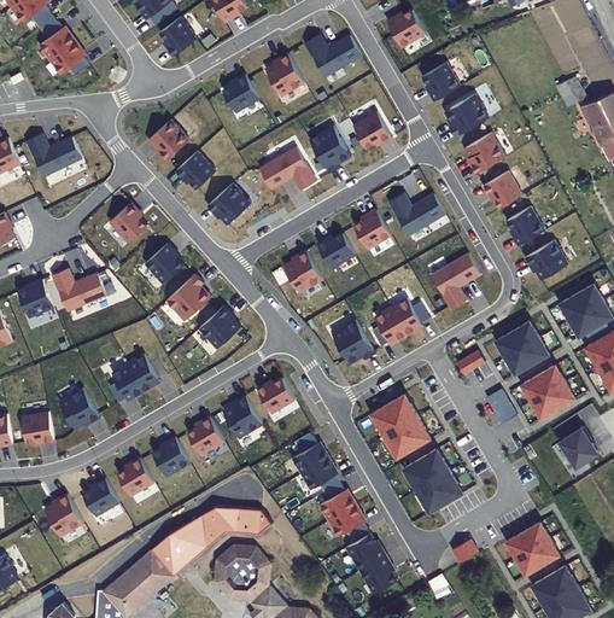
[(3,0),(21,24),(29,17),(37,29),(52,18),(37,0),(3,0)]
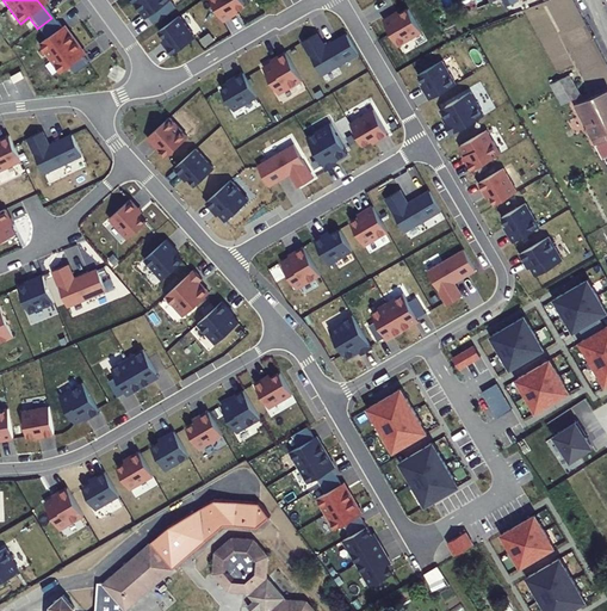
[(128,0),(137,13),(140,11),(150,25),(165,14),(160,7),(168,1),(167,0),(128,0)]
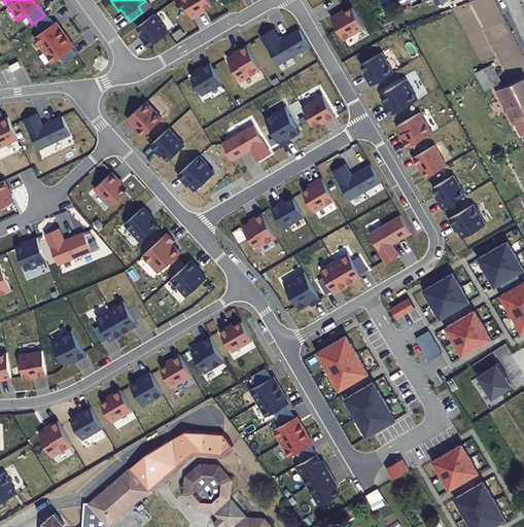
[(196,13),(209,5),(206,0),(178,0),(190,20),(198,15),(196,13)]
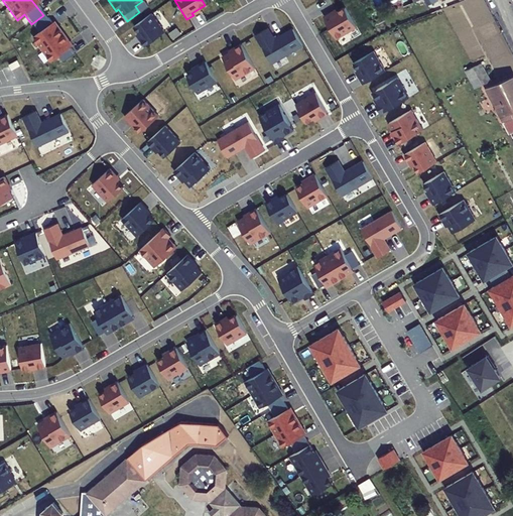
[(337,14),(324,21),(337,43),(356,32),(345,12),(338,16),(337,14)]
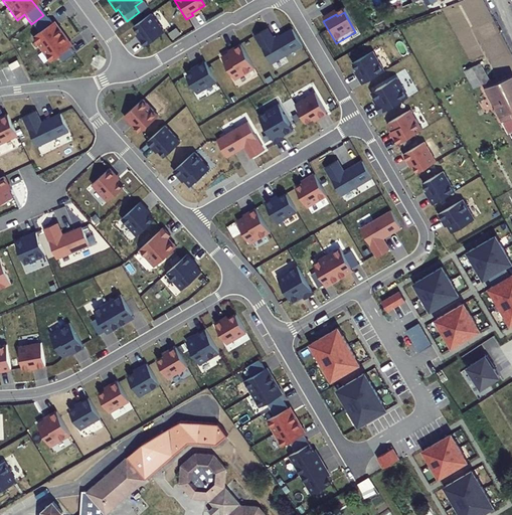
[(54,30),(43,15),(31,24),(38,33),(30,38),(48,62),(55,57),(60,63),(72,55),(63,42),(65,41),(56,29),(54,30)]
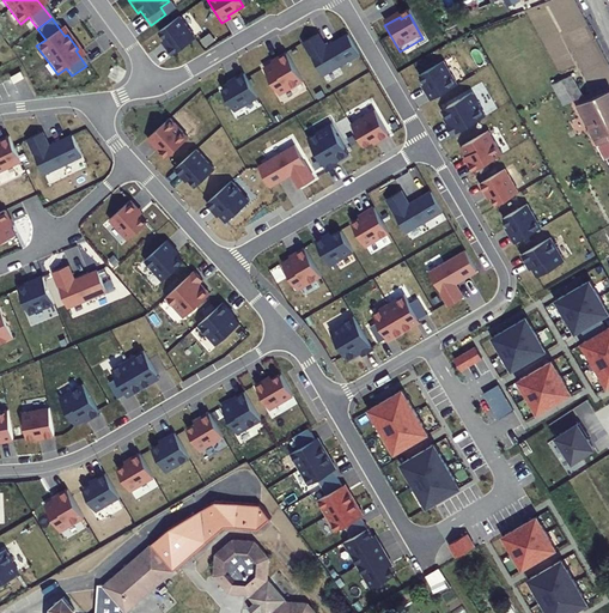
[(177,18),(157,32),(168,47),(164,49),(170,56),(193,40),(177,18)]
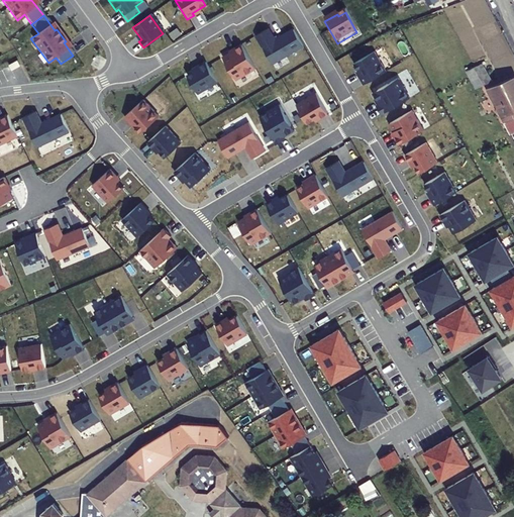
[(253,36),(270,65),(301,46),(291,29),(273,40),(267,29),(253,36)]
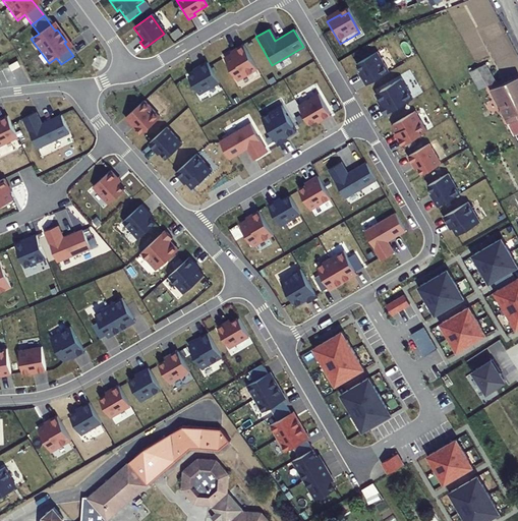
[(230,54),(222,59),(235,81),(255,69),(241,46),(229,53),(230,54)]
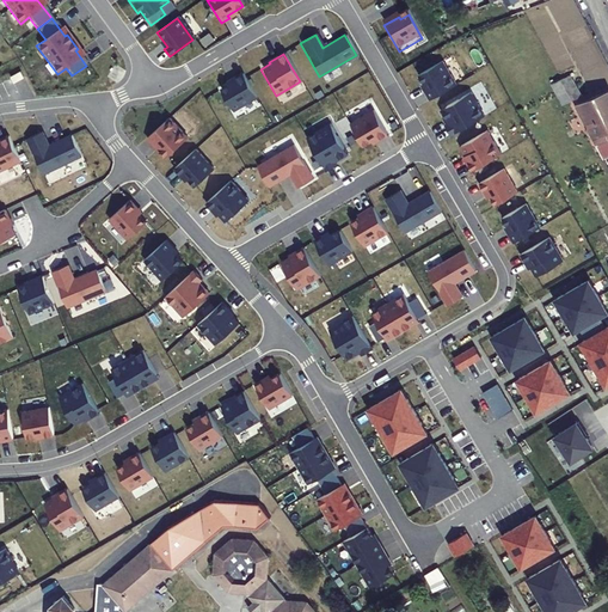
[(418,85),(428,101),(454,85),(440,62),(416,75),(421,84),(418,85)]
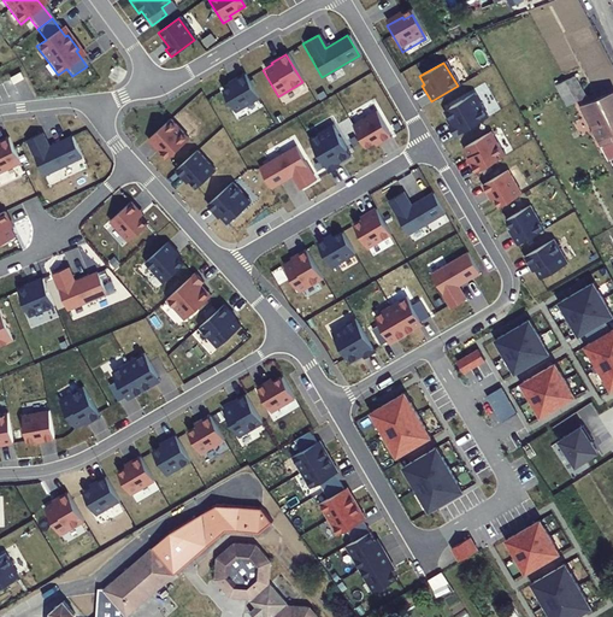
[(236,83),(222,92),(234,113),(258,100),(243,75),(235,80),(236,83)]
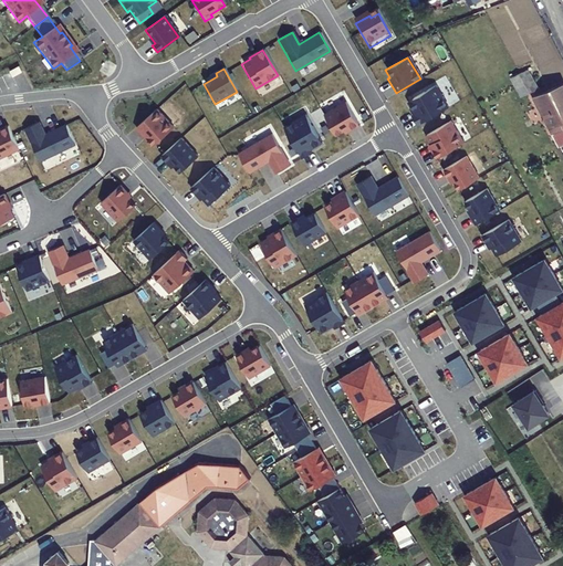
[(508,76),(515,96),(534,88),(527,70),(508,76)]
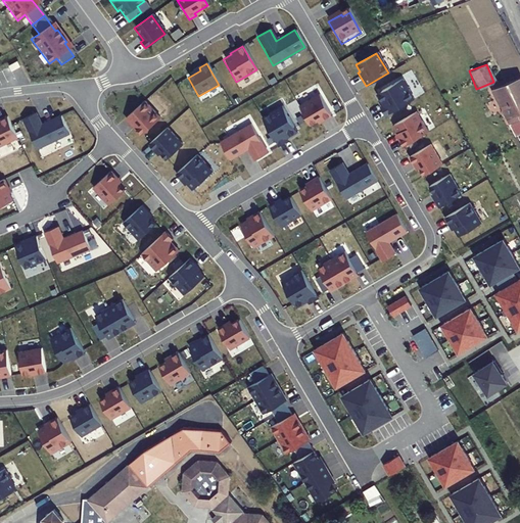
[(519,88),(515,78),(490,89),(510,134),(519,128),(519,88)]
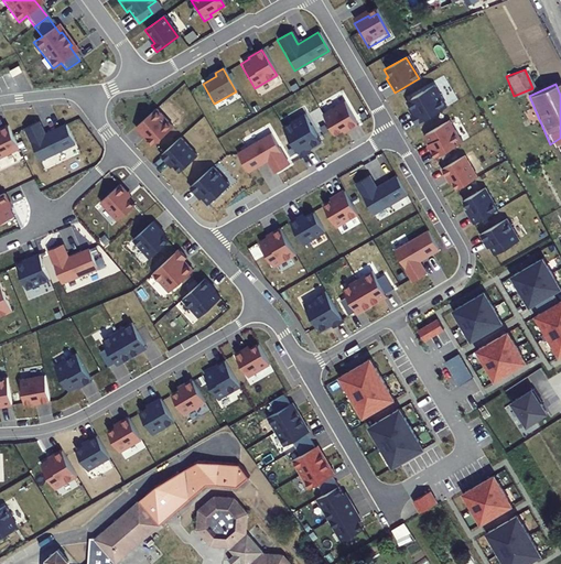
[(445,108),(432,86),(405,102),(412,115),(409,117),(414,126),(445,108)]
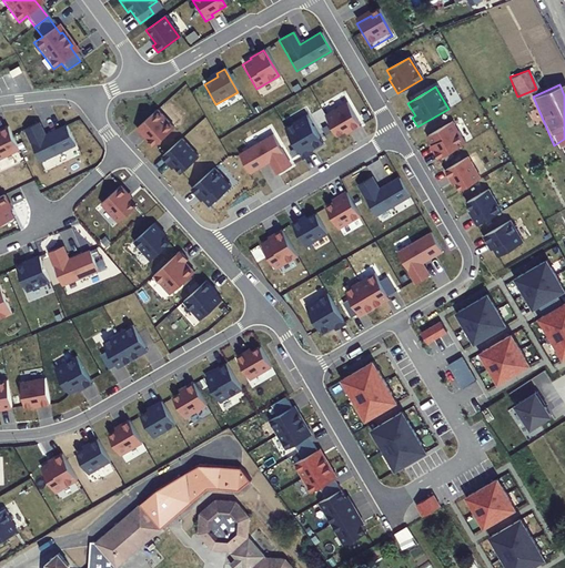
[(352,100),(323,117),(335,137),(349,128),(351,131),(365,122),(352,100)]
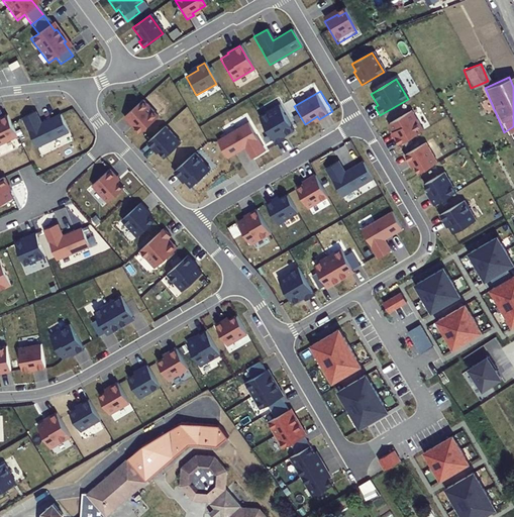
[(122,118),(137,135),(157,118),(141,101),(122,118)]
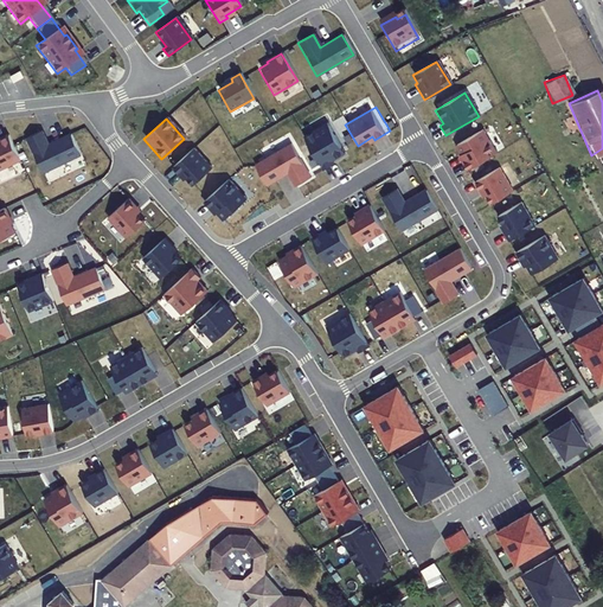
[(342,153),(325,123),(302,138),(321,171),(332,165),(329,161),(342,153)]
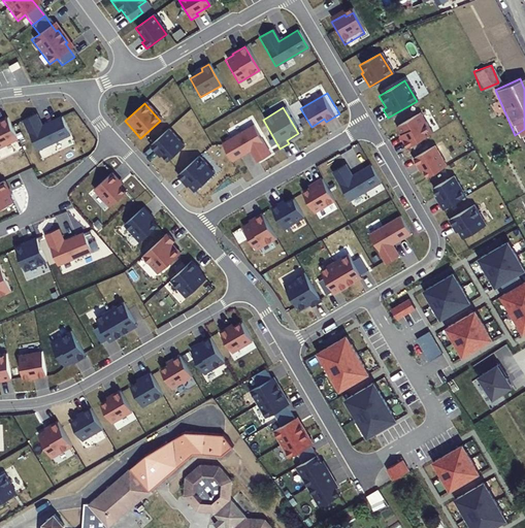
[(418,113),(395,127),(399,134),(398,135),(405,149),(430,134),(418,113)]
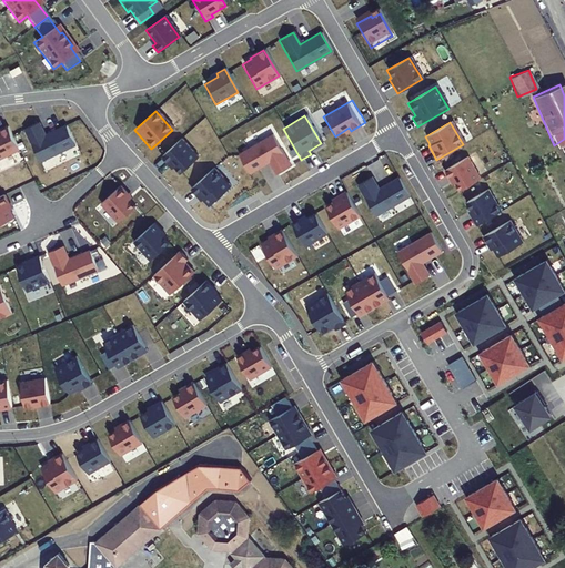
[(64,127),(43,137),(37,123),(22,130),(36,156),(71,139),(64,127)]
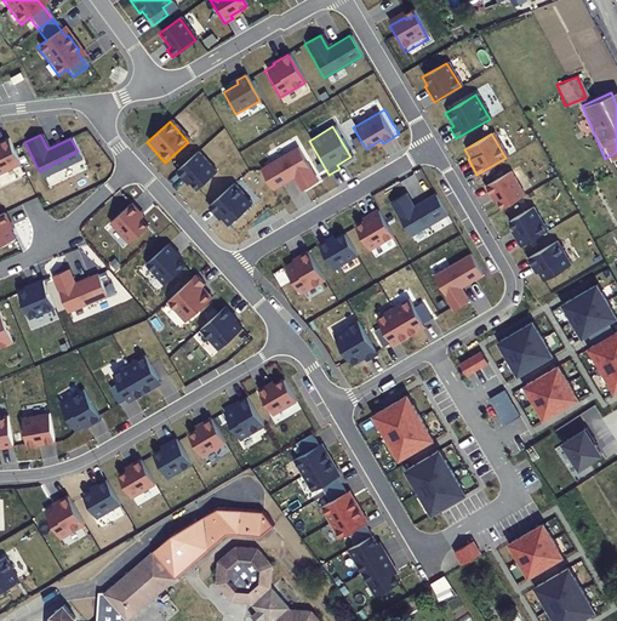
[(0,174),(18,165),(6,138),(0,142),(0,174)]
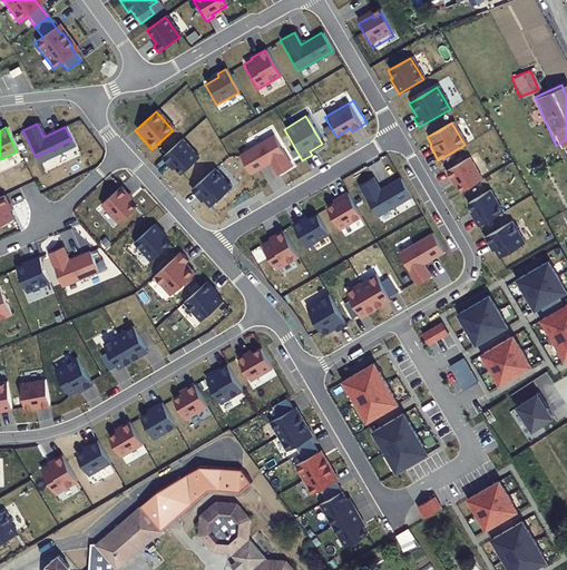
[(272,136),(238,156),(250,175),(269,163),(276,176),(291,167),(272,136)]
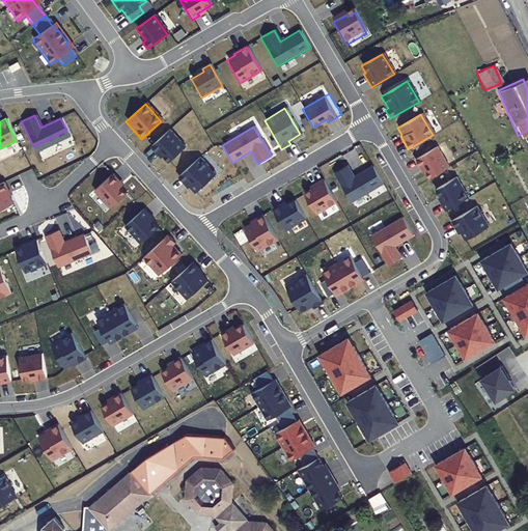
[(157,151),(167,163),(184,149),(168,132),(148,147),(155,154),(157,151)]
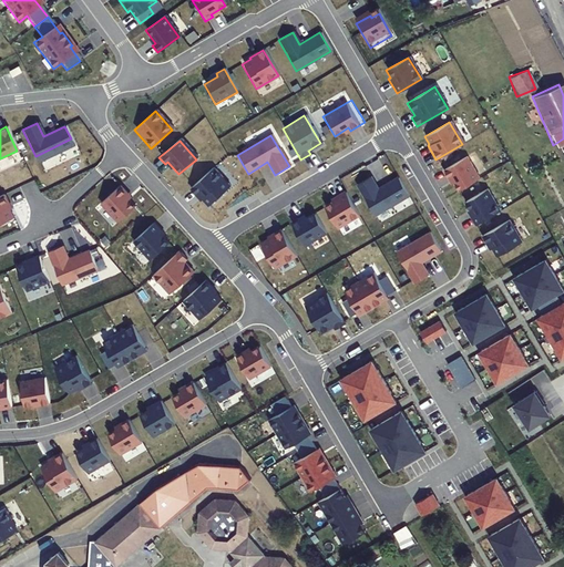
[(453,183),(458,191),(478,178),(464,157),(442,171),(450,184),(453,183)]
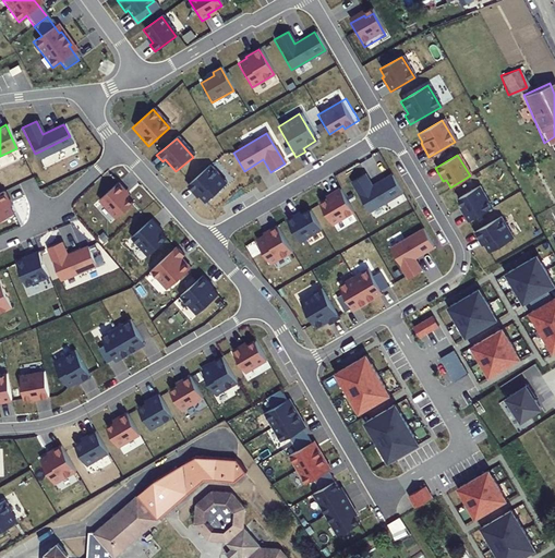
[(207,166),(185,186),(196,198),(197,196),(204,204),(225,184),(207,166)]
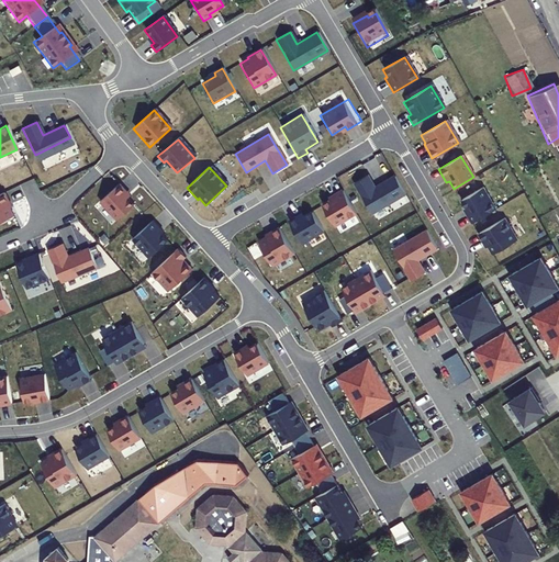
[(370,214),(403,195),(393,177),(373,188),(366,176),(353,183),(370,214)]
